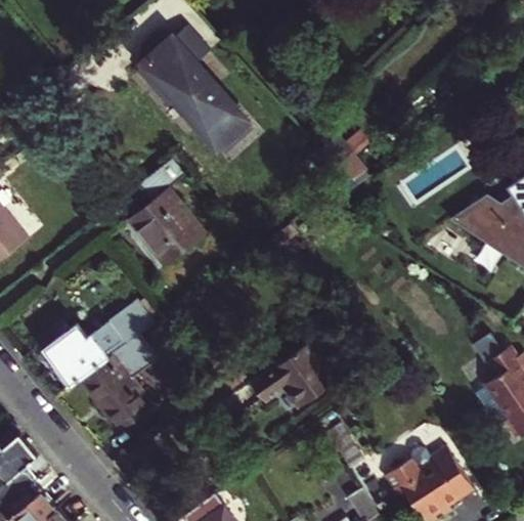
[(175,94),(218,142),(234,128),(237,131),(250,120),(195,59),(210,46),(187,22),(167,40),(160,31),(144,45),(151,53),(144,59),(157,74),(151,79),(169,99),(175,94)]
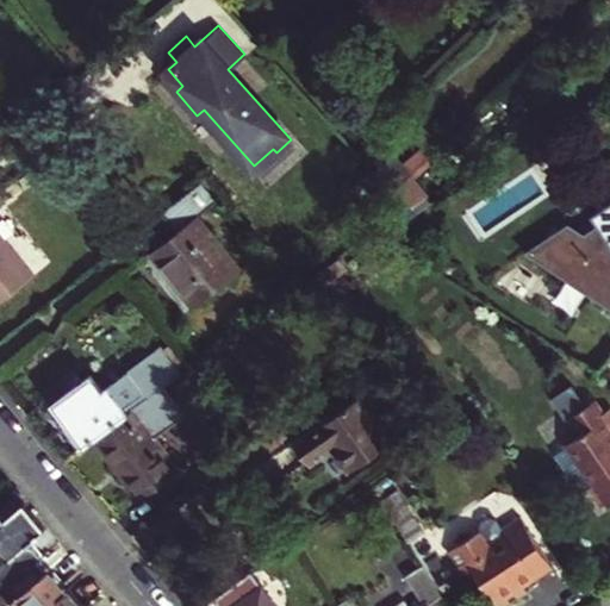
[(411,179),(375,137),(361,149),(396,192),(411,179)]
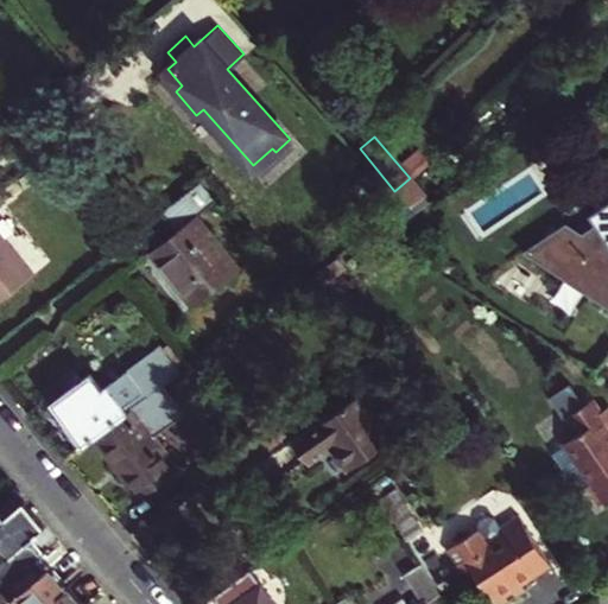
[(568,226),(524,254),(607,307),(607,203),(590,216),(596,226),(582,235),(568,226)]
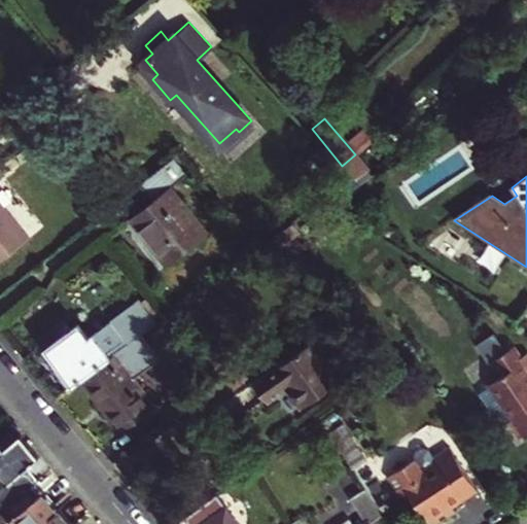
[(167,271),(207,239),(169,190),(129,223),(167,271)]
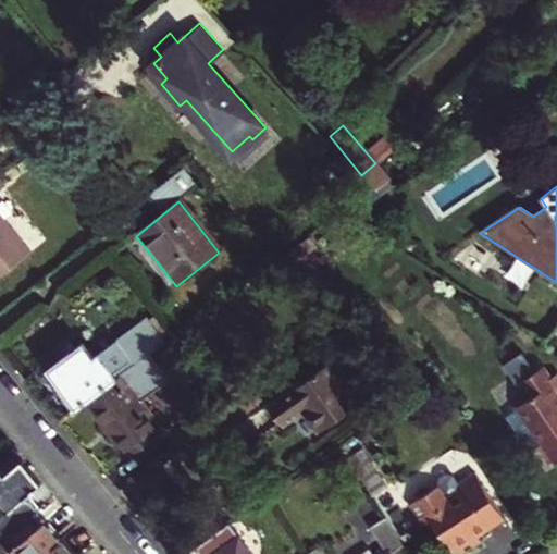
[(0,226),(0,281),(27,260),(0,226)]
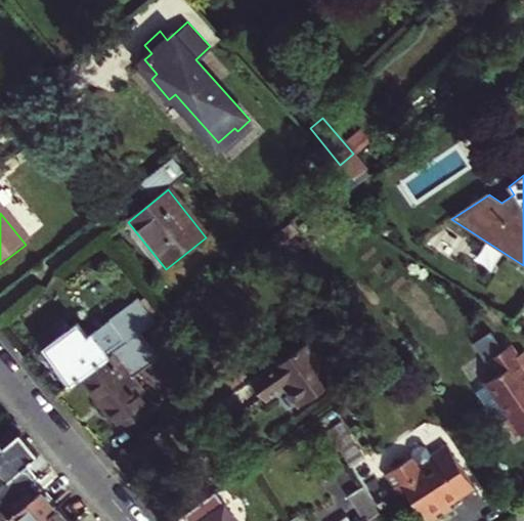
[(305,257),(311,252),(290,224),(256,251),(263,262),(292,241),(305,257)]
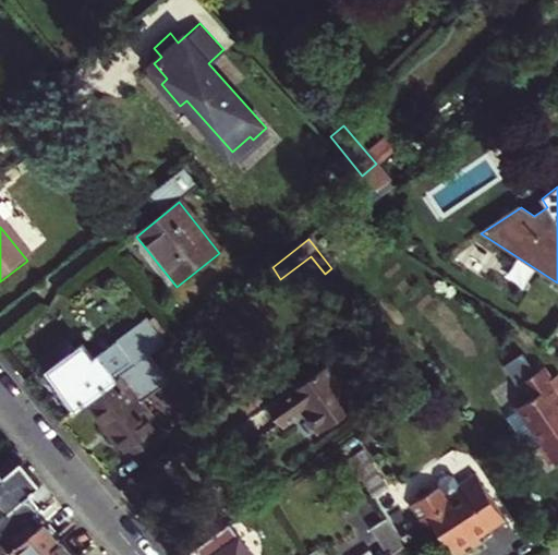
[(61,393),(75,414),(85,407),(117,383),(99,359),(94,362),(83,349),(52,372),(64,389),(61,393)]
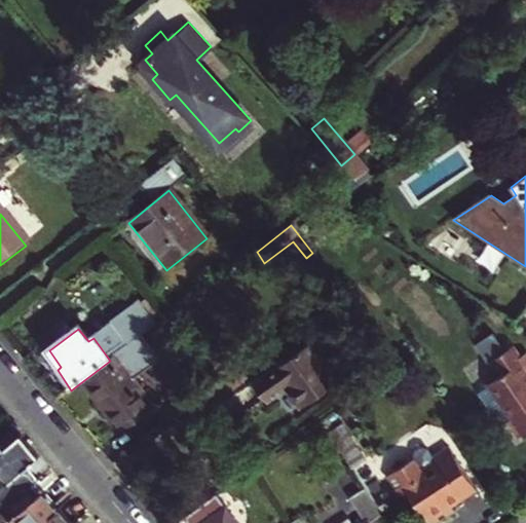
[(135,381),(159,363),(141,338),(110,361),(80,383),(119,435),(154,409),(135,381)]
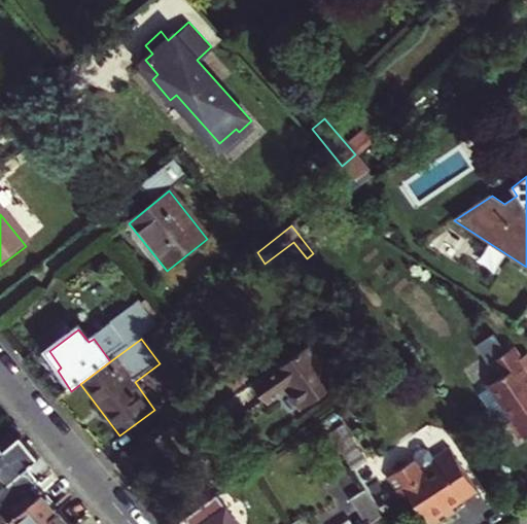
[(341,382),(313,344),(253,387),(269,408),(285,394),(300,413),(341,382)]
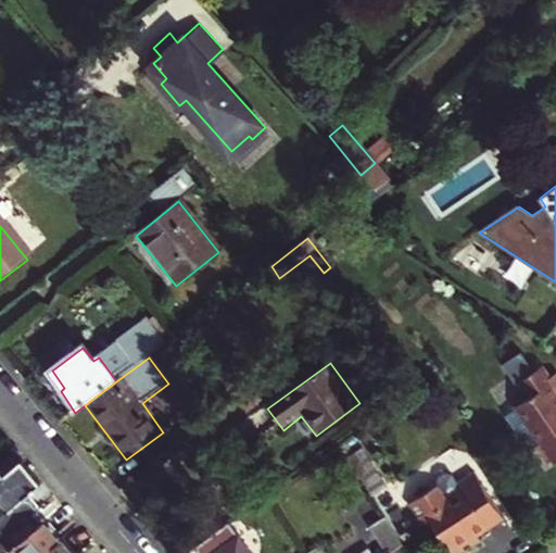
[(555,378),(548,384),(540,373),(518,387),(528,402),(513,413),(538,451),(535,453),(547,470),(555,464),(555,378)]
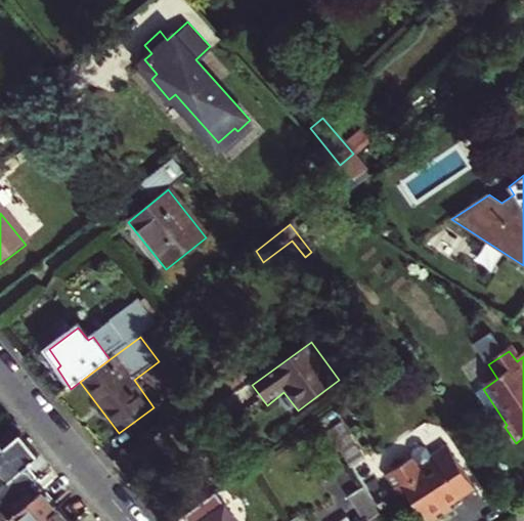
[(326,433),(350,470),(362,462),(339,426),(326,433)]
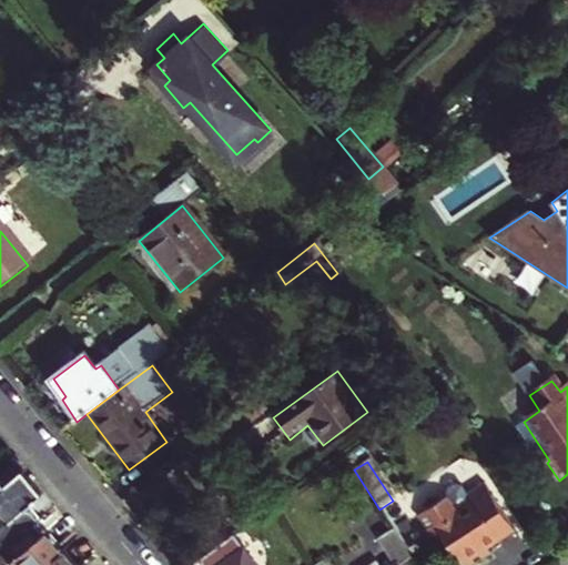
[(0,534),(29,510),(47,495),(26,470),(10,484),(0,492),(0,534)]
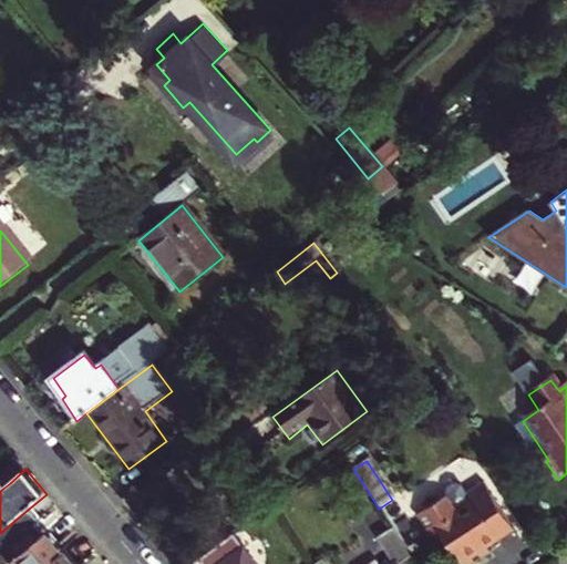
[(0,491),(10,483),(0,471),(0,491)]
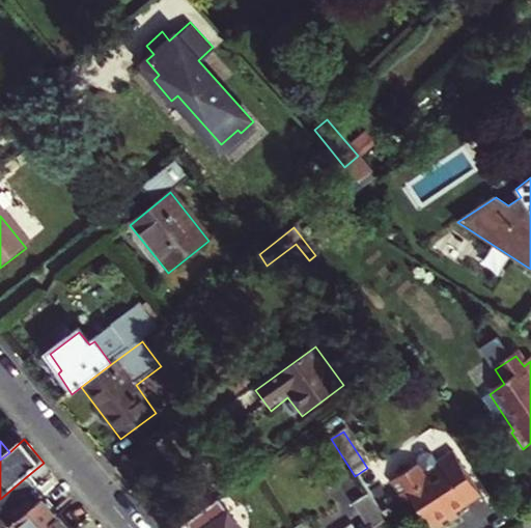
[(417,466),(389,483),(401,504),(410,498),(428,527),(444,527),(455,520),(451,513),(447,507),(457,501),(462,507),(478,497),(450,454),(435,464),(439,470),(425,477),(417,466)]
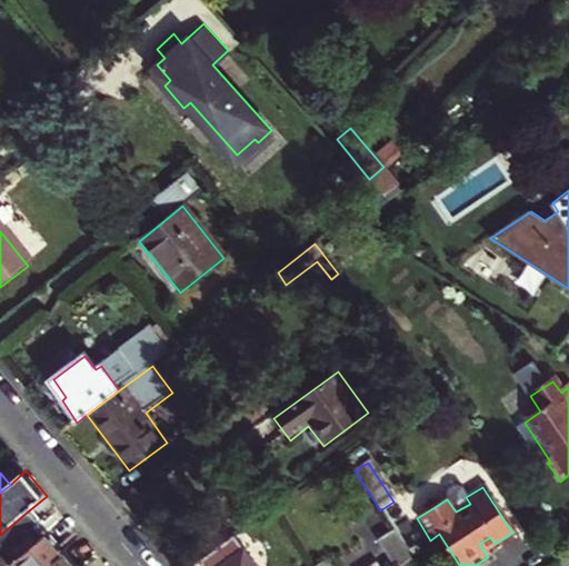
[(11,565),(49,534),(29,510),(0,535),(0,565),(11,565)]
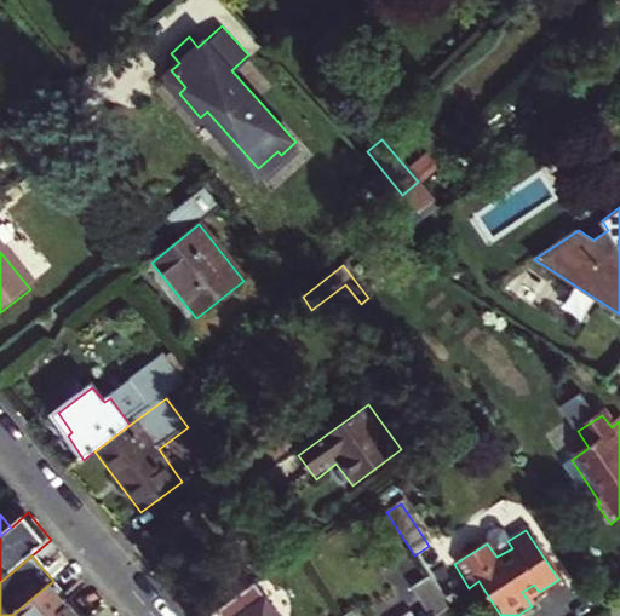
[(53,581),(12,615),(56,615),(75,599),(57,577),(53,581)]
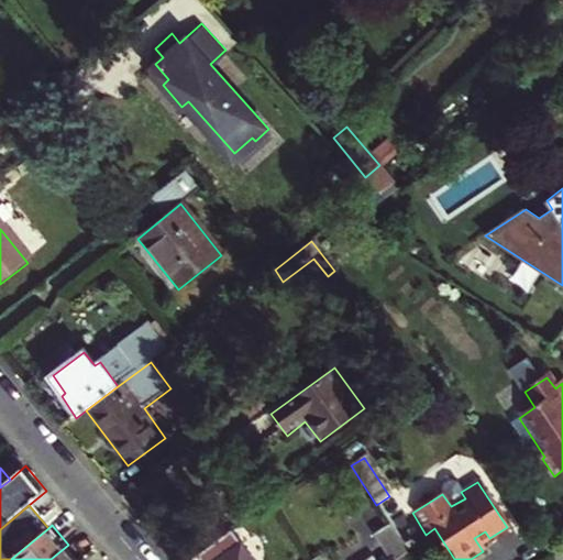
[(399,559),(407,555),(389,527),(373,537),(388,559),(399,559)]
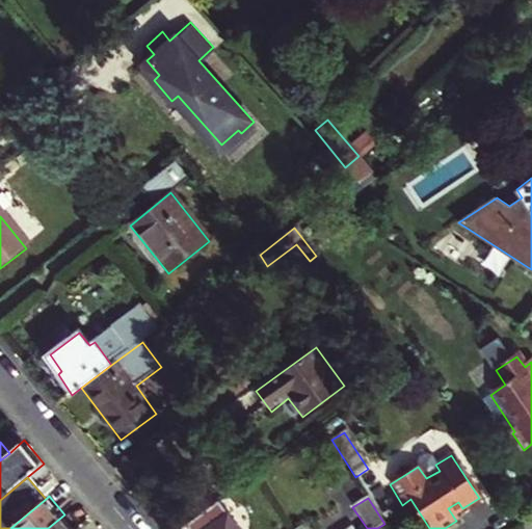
[(452,514),(462,508),(458,502),(448,508),(452,514)]
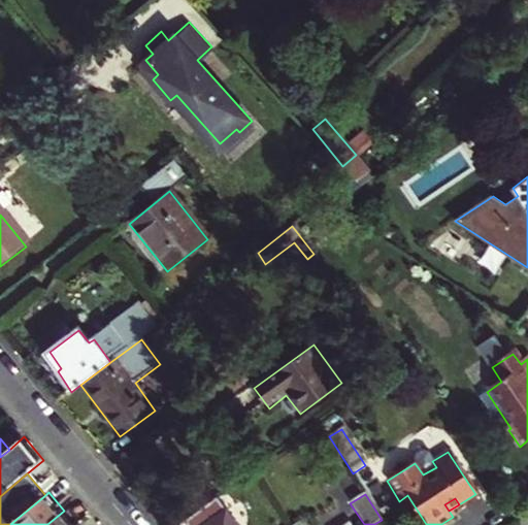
[(234,524),(217,499),(185,523),(186,524),(234,524)]
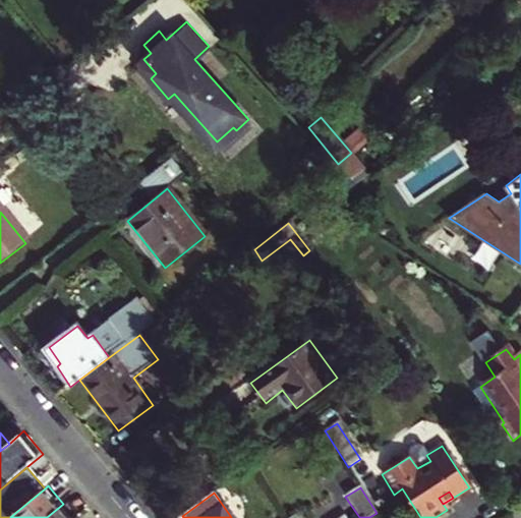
[(74,517),(63,504),(47,517),(74,517)]
